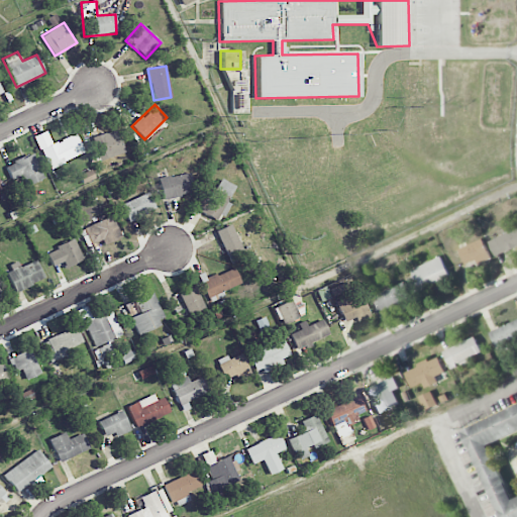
[(91,138),(100,161),(125,151),(117,129),(91,138)]
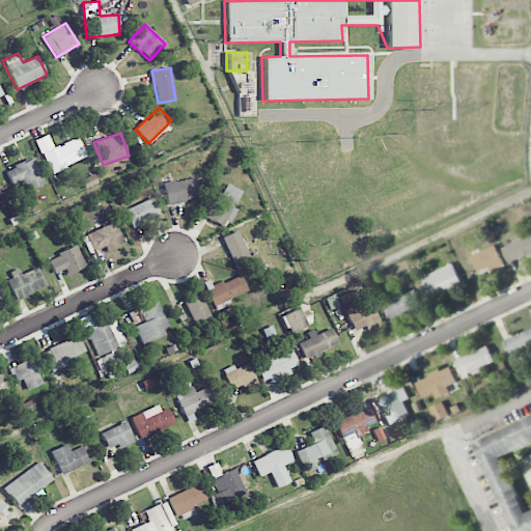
[(86,157),(78,137),(53,148),(47,134),(35,139),(50,173),(86,157)]
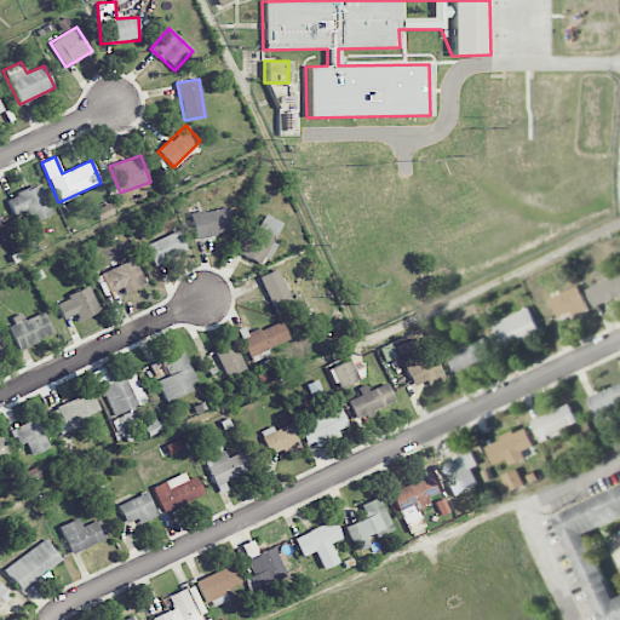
[(6,196),(12,216),(26,211),(29,222),(51,214),(41,185),(6,196)]
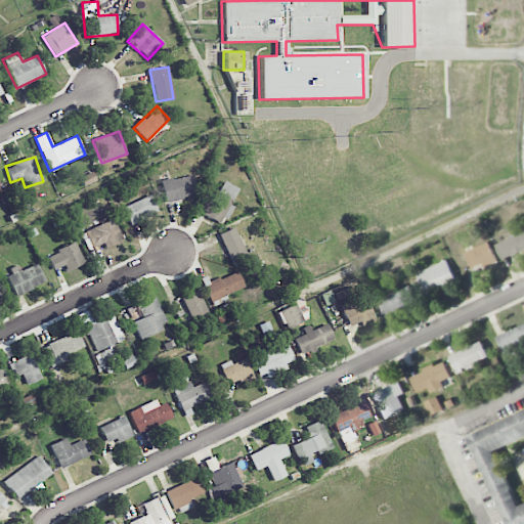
[(198,194),(192,174),(161,181),(165,202),(198,194)]
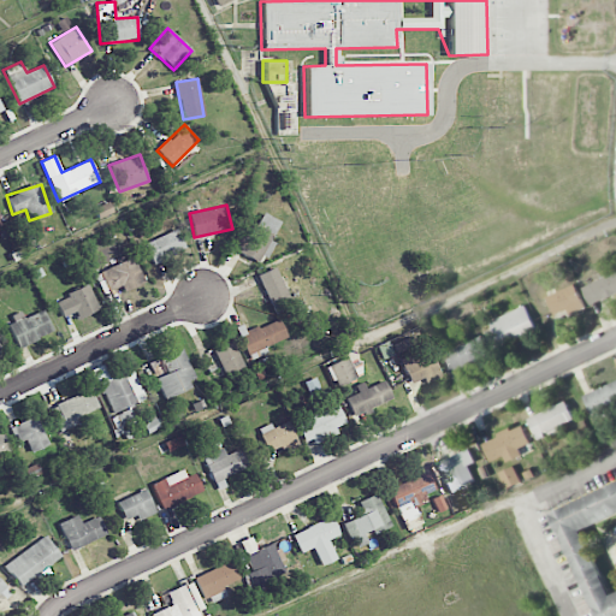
[(266,261),(273,243),(271,242),(279,219),(261,213),(253,235),(242,230),(235,249),(266,261)]
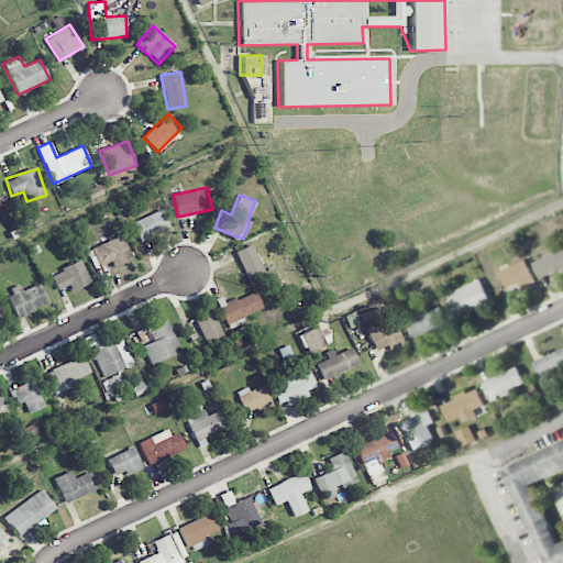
[(139,241),(169,228),(162,209),(131,222),(139,241)]
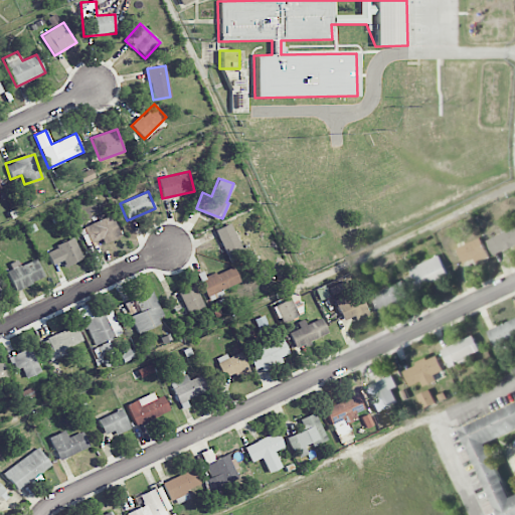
[(102,238),(104,243),(121,236),(112,214),(82,226),(90,243),(102,238)]
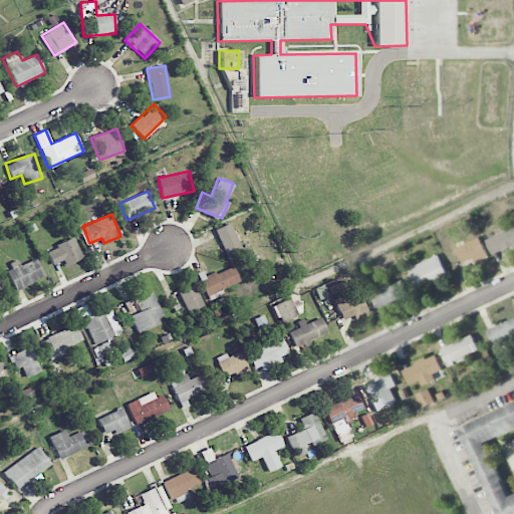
[(229,261),(244,254),(229,223),(214,230),(229,261)]
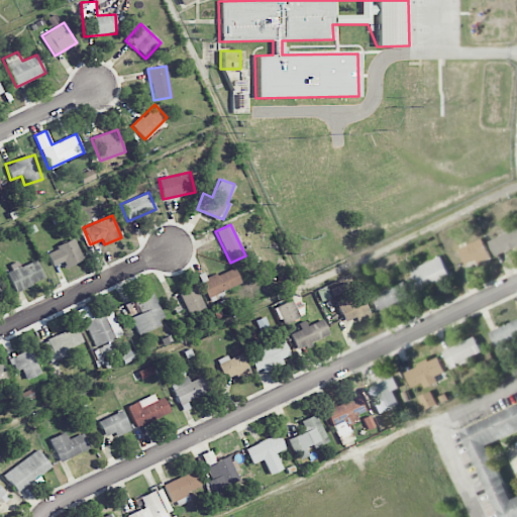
[(516,246),(516,228),(489,240),(495,256),(516,246)]
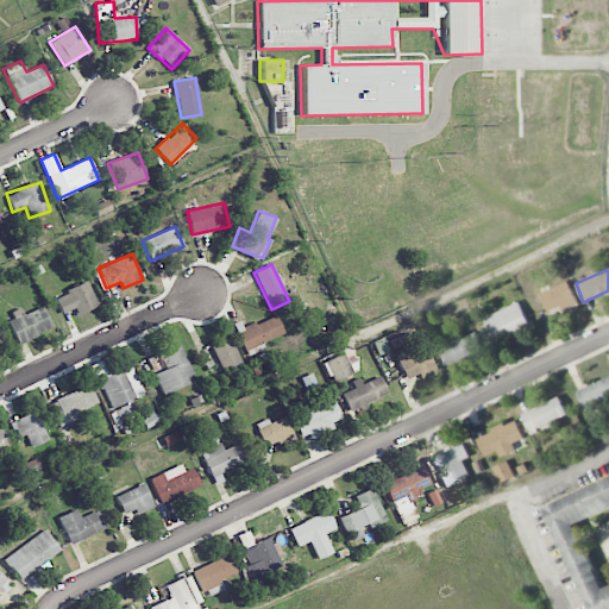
[(74,308),(77,315),(98,306),(87,282),(55,296),(62,313),(74,308)]
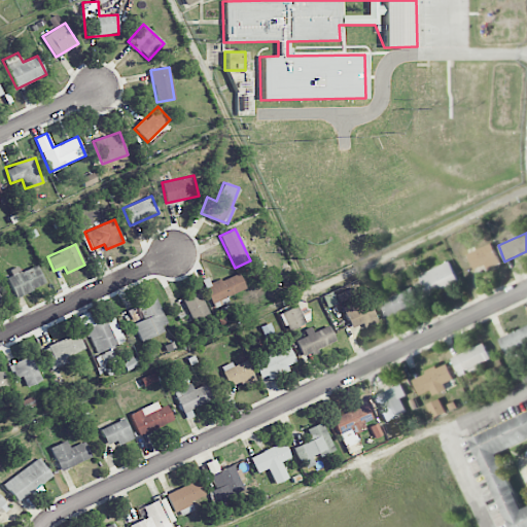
[(467,252),(473,270),(485,266),(485,268),(499,264),(493,245),(467,252)]
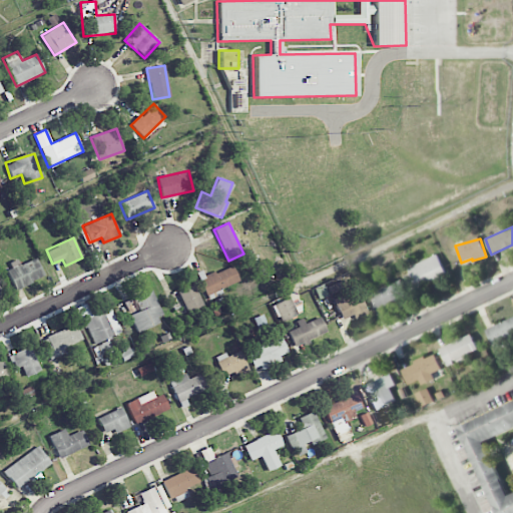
[(412,290),(446,276),(438,254),(404,269),(412,290)]
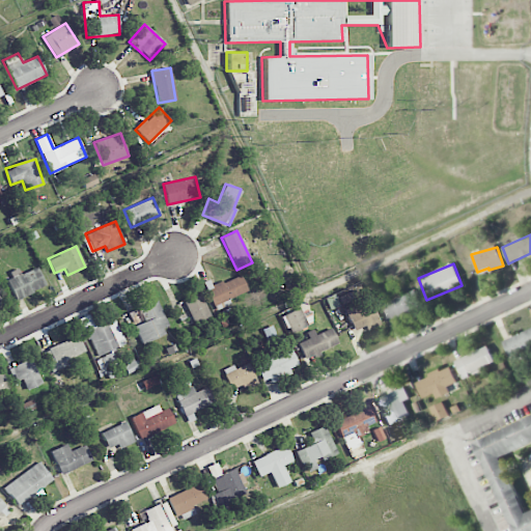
[(17,299),(46,286),(37,267),(21,274),(18,269),(5,273),(17,299)]
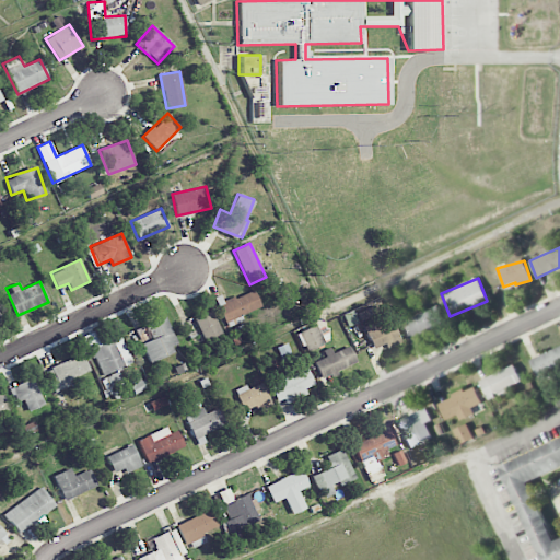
[(226,327),(243,321),(242,315),(261,307),(254,290),(218,304),(226,327)]
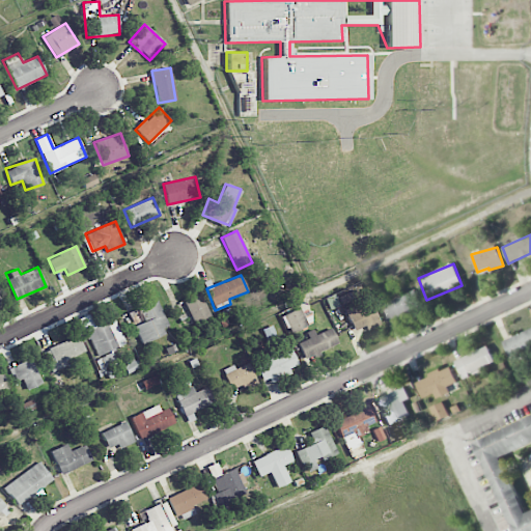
[(386,322),(421,306),(414,290),(380,306),(386,322)]
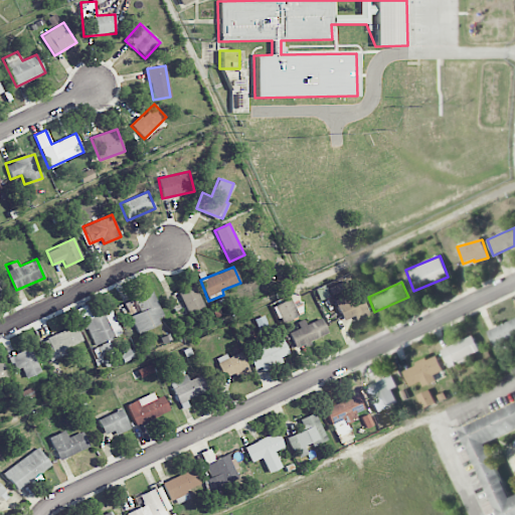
[(178,292),(187,314),(203,307),(194,285),(178,292)]
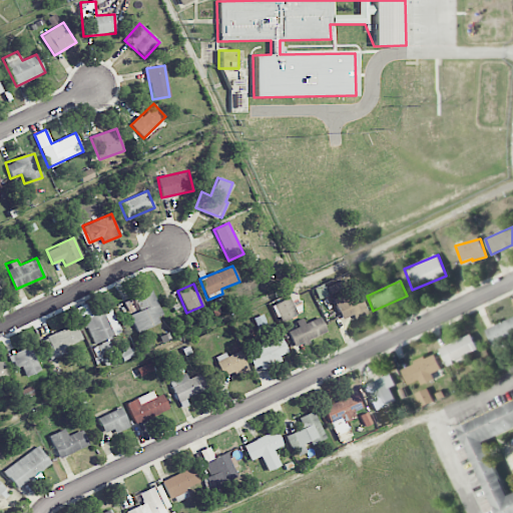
[(128,316),(135,331),(164,319),(151,291),(133,299),(139,311),(128,316)]
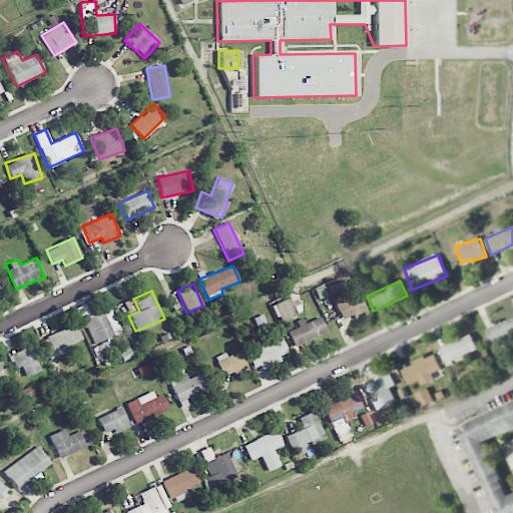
[(342,296),(334,300),(342,319),(353,315),(355,319),(368,314),(359,294),(344,300),(342,296)]
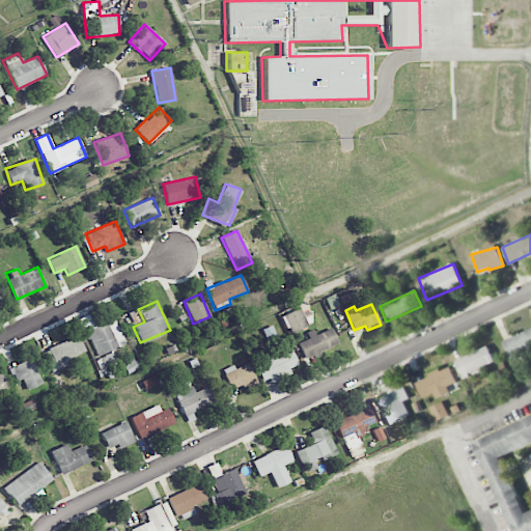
[(288,332),(314,323),(308,307),(283,315),(288,332)]
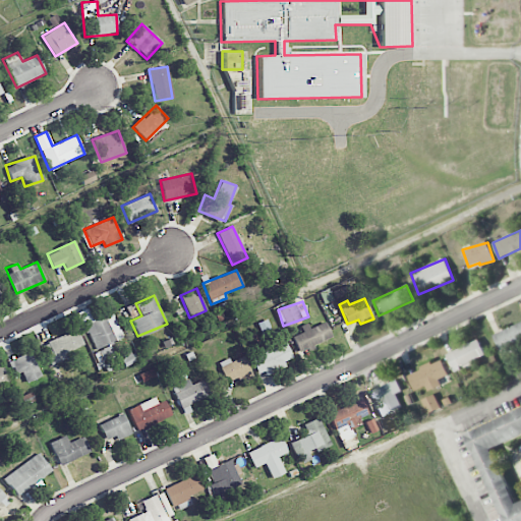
[(123,337),(113,313),(84,326),(95,349),(123,337)]
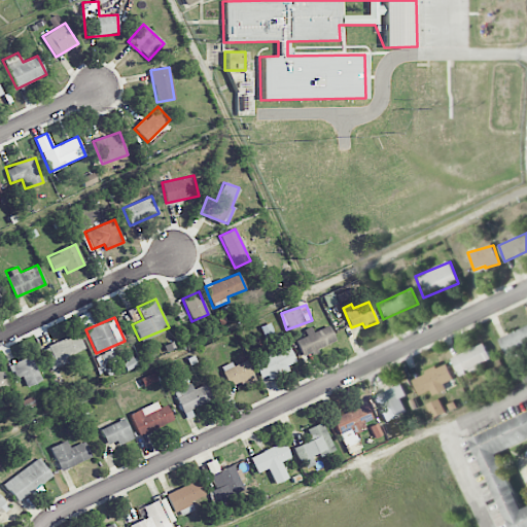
[(302,355),(336,343),(329,325),(309,332),(310,335),(295,340),(302,355)]
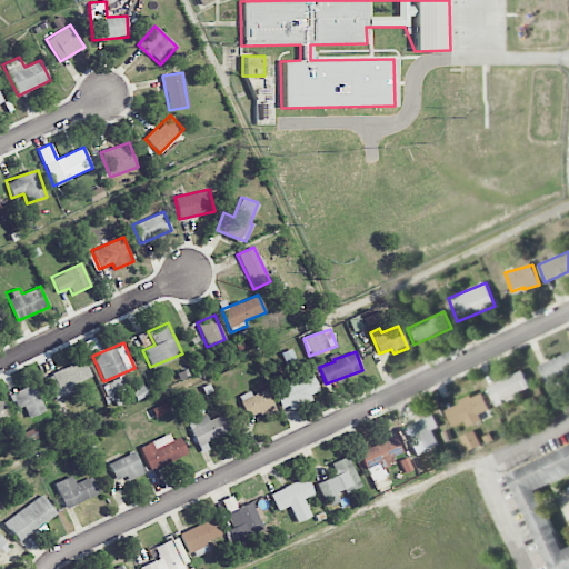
[(568,379),(568,353),(539,363),(547,387),(568,379)]
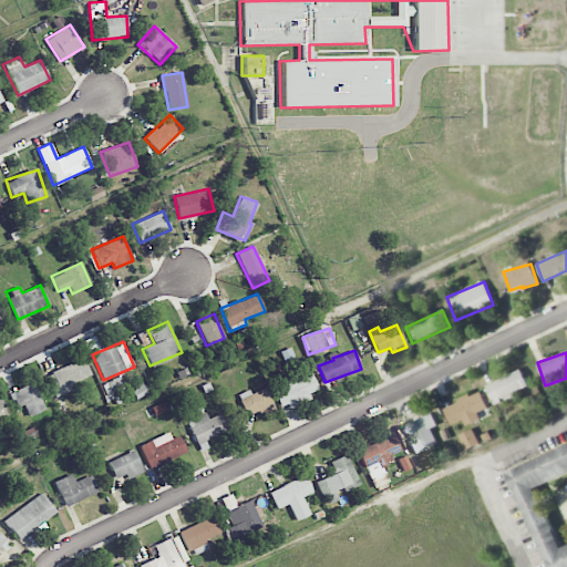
[(44,372),(52,392),(90,379),(83,359),(44,372)]
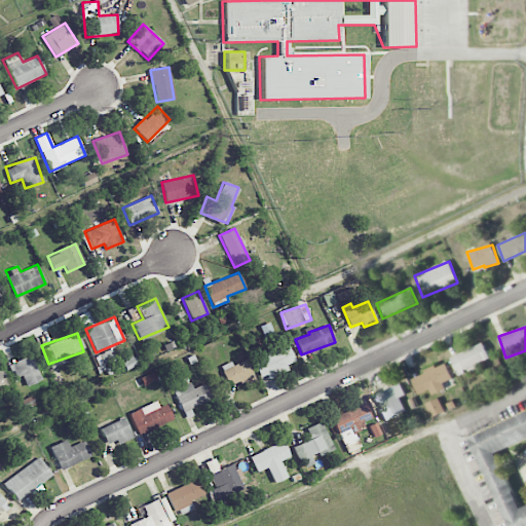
[(458,374),(490,359),(483,342),(450,358),(458,374)]
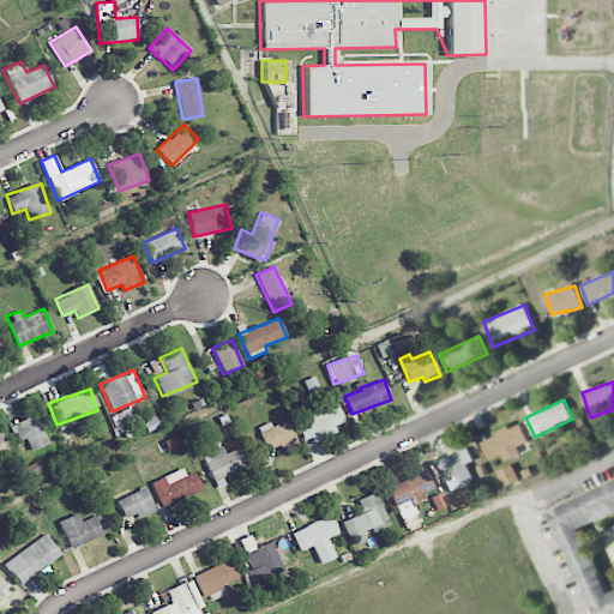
[(345,421),(337,403),(296,422),(306,443),(336,429),(335,426),(345,421)]
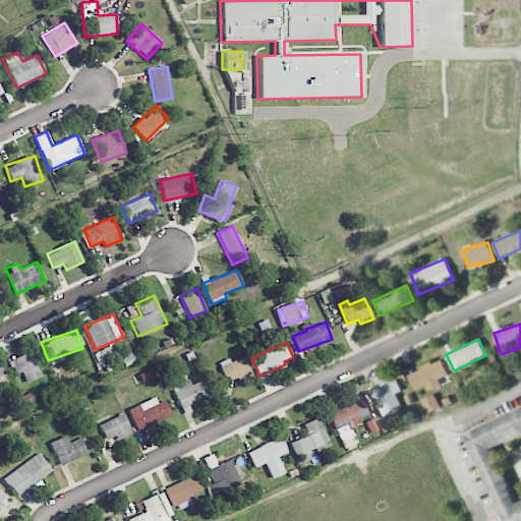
[(21,384),(41,377),(31,351),(12,359),(21,384)]
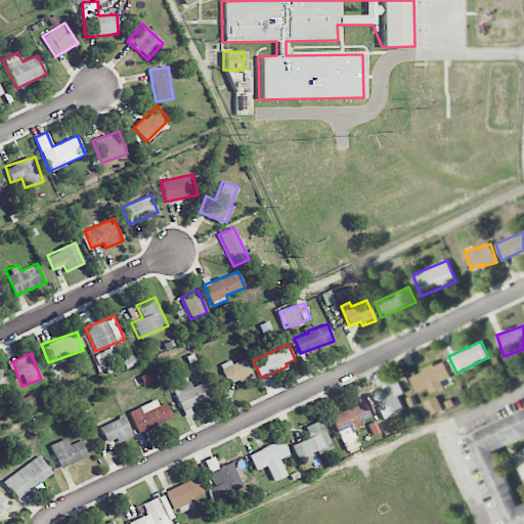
[(219,364),(227,385),(253,375),(246,358),(231,363),(230,360),(219,364)]
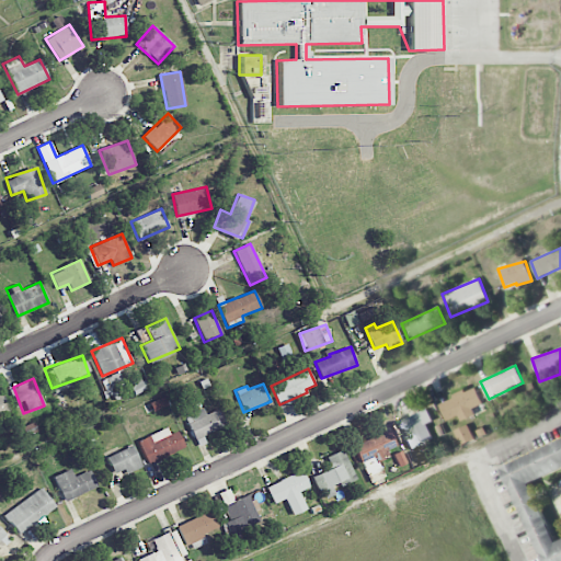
[(439,402),(447,421),(459,416),(461,421),(485,411),(476,387),(439,402)]
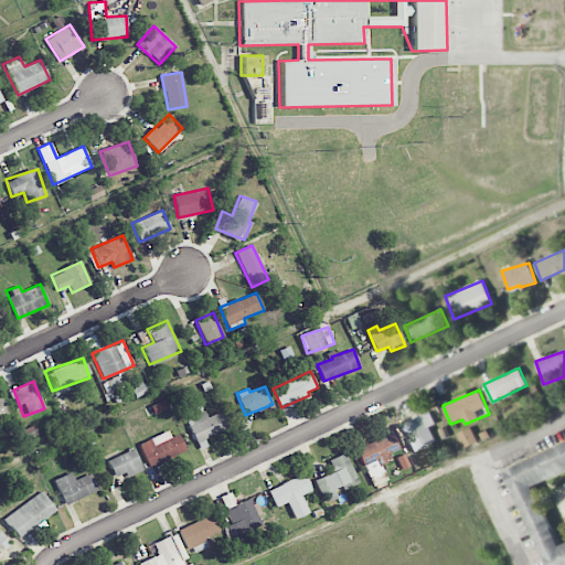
[(0,418),(10,414),(0,394),(0,418)]
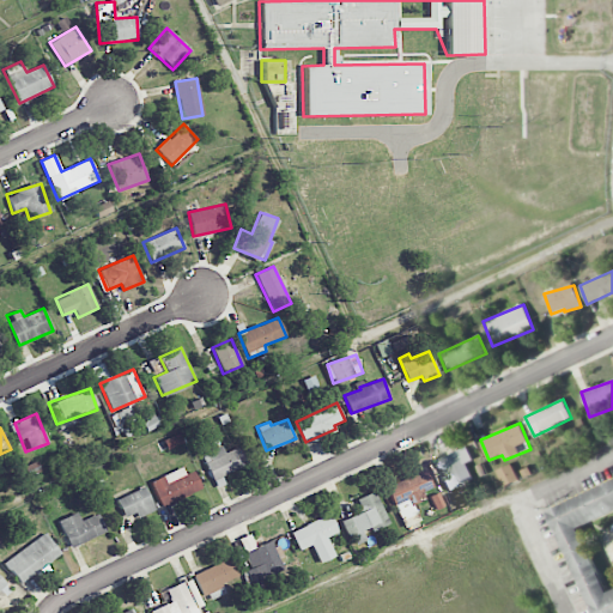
[(182,442),(178,434),(163,439),(167,449),(182,442)]
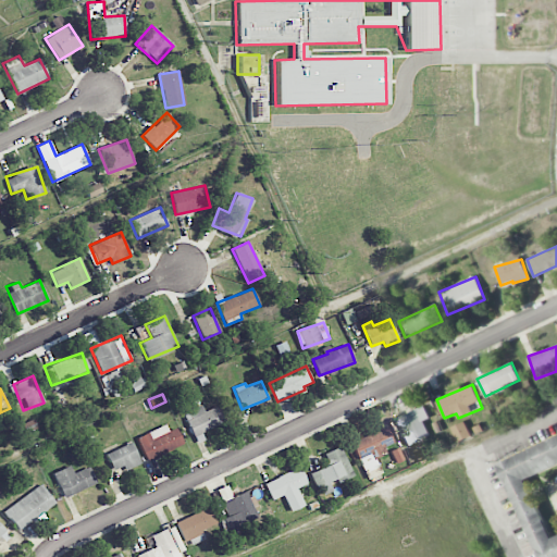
[(225,423),(219,406),(203,411),(201,406),(184,412),(192,435),(225,423)]
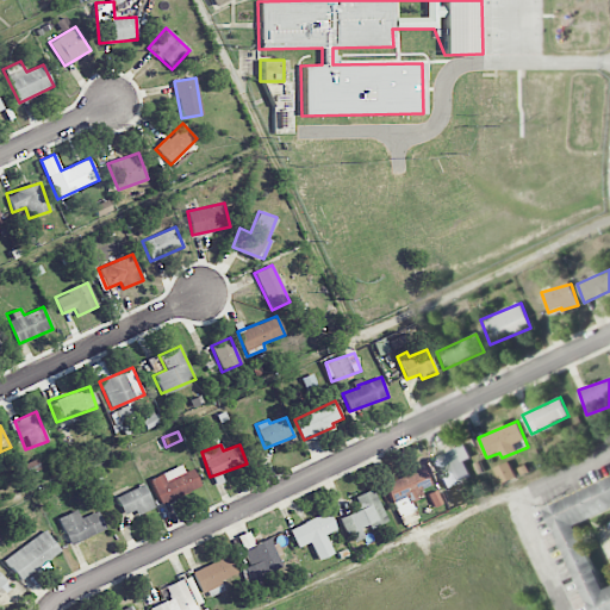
[(447,489),(471,477),(464,461),(471,458),(464,444),(433,460),(447,489)]
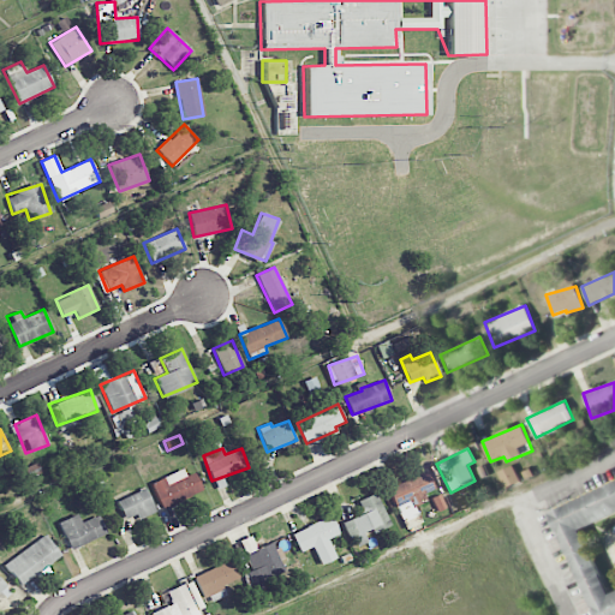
[(499,472),(506,490),(520,484),(513,466),(499,472)]
